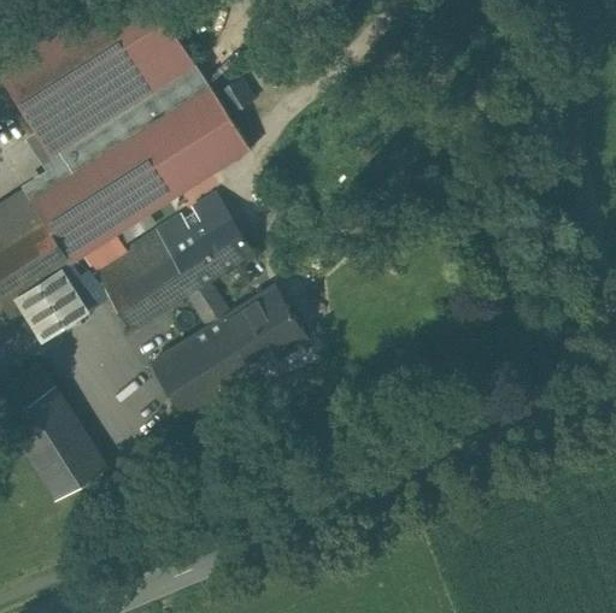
[(153,0),(104,0),(0,66),(0,75),(66,180),(210,88),(153,0)]
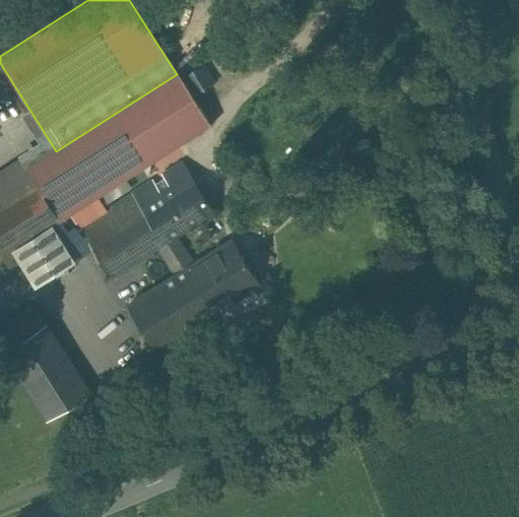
[(56,151),(27,170),(39,187),(60,221),(210,126),(178,74),(56,151)]
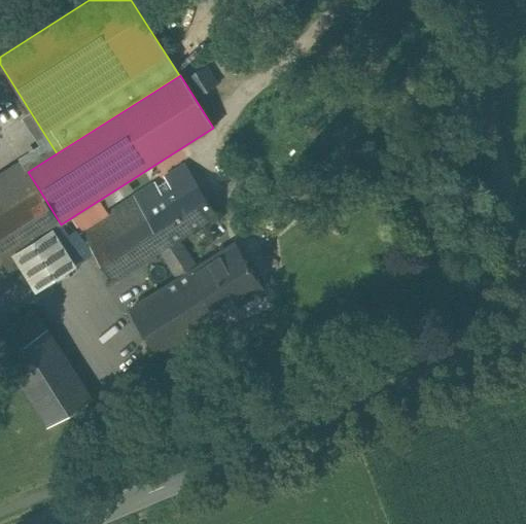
[(154,185),(80,233),(112,283),(161,253),(178,242),(217,217),(185,166),(170,176),(179,191),(164,201),(154,185)]
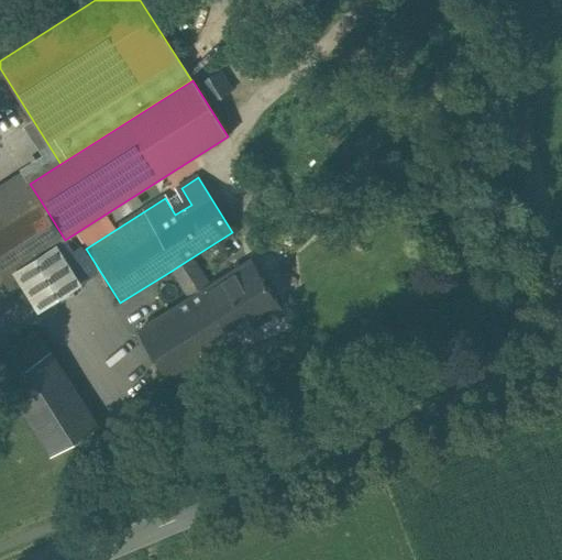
[(28,180),(0,197),(0,229),(42,202),(30,184),(28,180)]
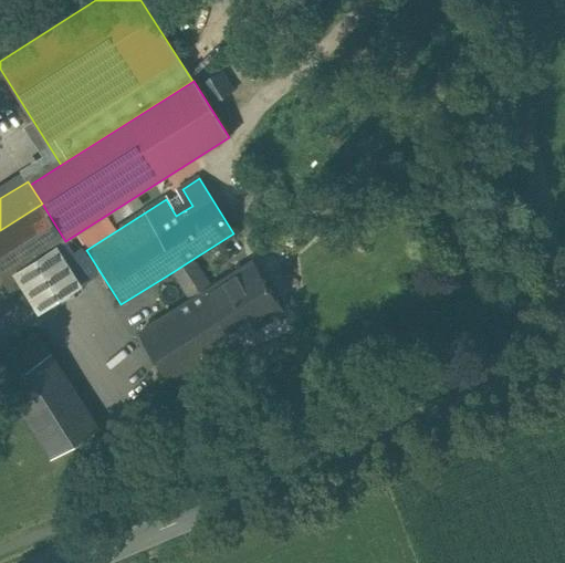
[(42,204),(0,230),(0,278),(2,281),(19,271),(52,250),(65,241),(42,204)]
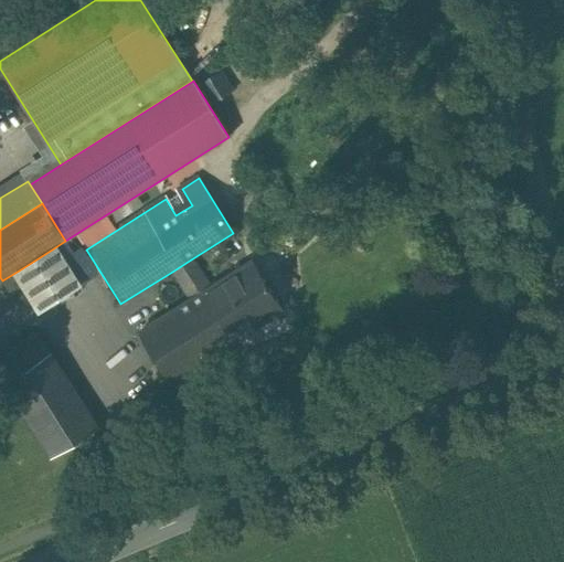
[(77,288),(52,250),(19,271),(44,309),(77,288)]
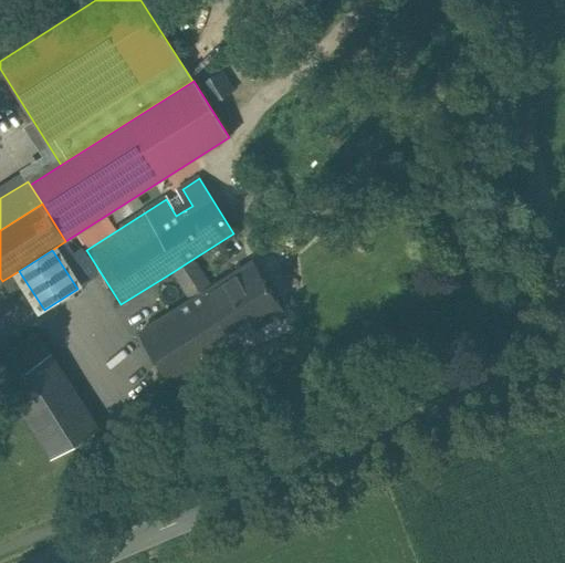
[(210,289),(191,260),(173,272),(191,301),(202,294),(210,289)]
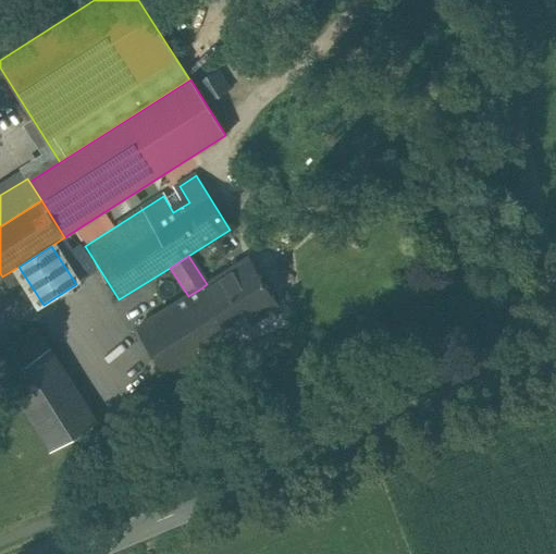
[(207,284),(199,290),(230,339),(279,307),(248,258),(207,284)]
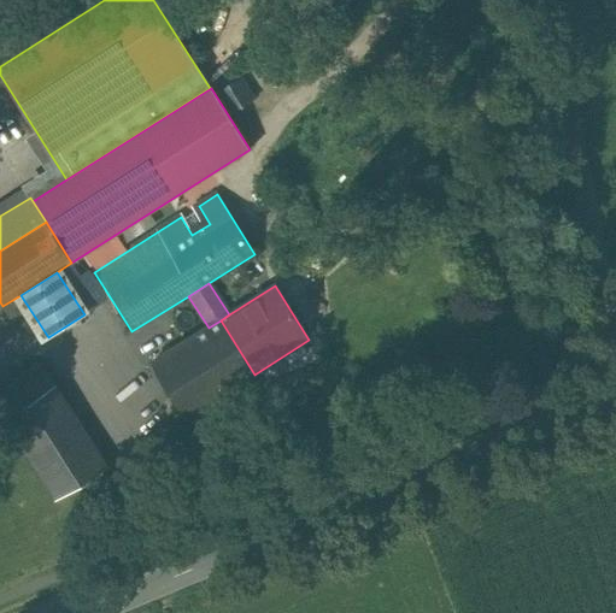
[(209,328),(152,364),(187,418),(254,375),(221,320),(209,328)]
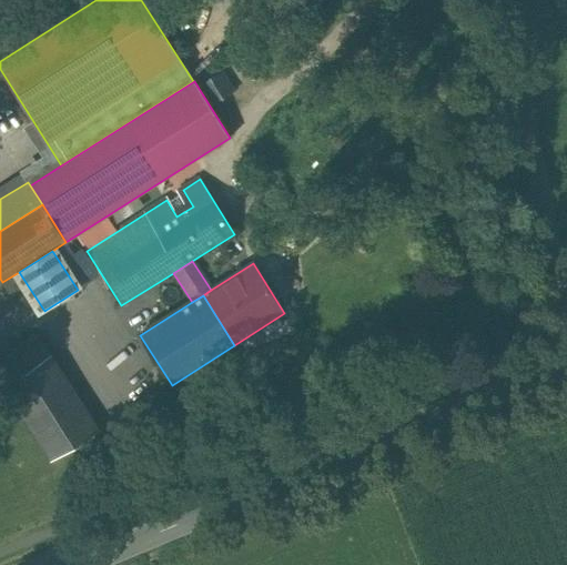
[(94,339),(87,334),(79,340),(80,347),(88,352),(95,346),(94,339)]
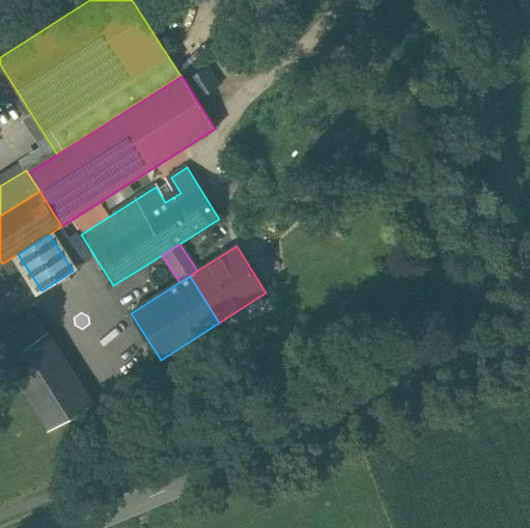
[(35,314),(0,336),(0,352),(5,360),(47,333),(35,314)]
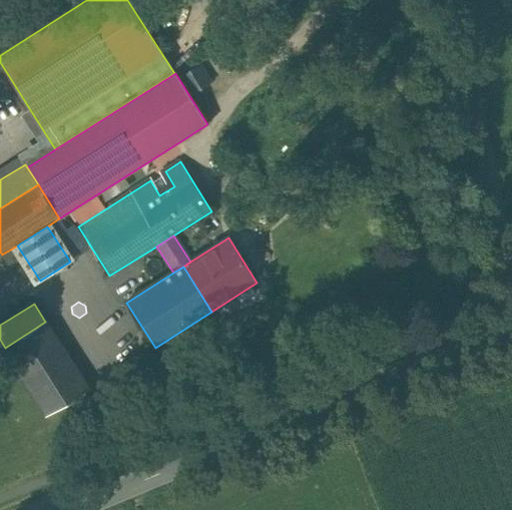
[(45,322),(5,348),(47,416),(89,390),(45,322)]
